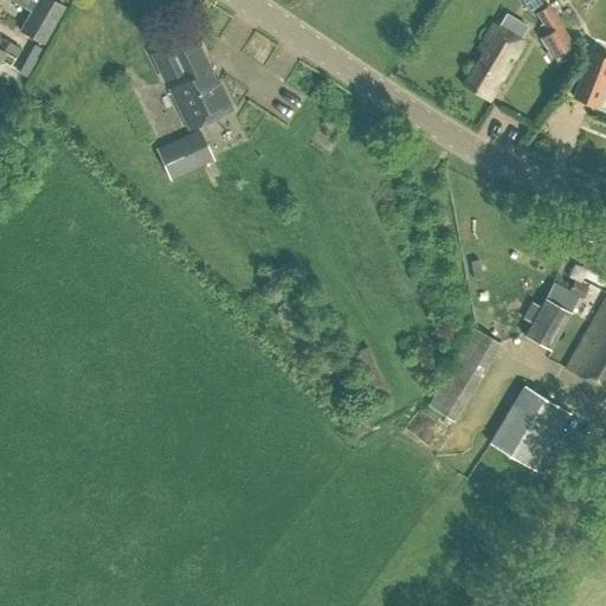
[(12,0),(31,10),(20,31),(44,44),(64,6),(52,0),(12,0)]
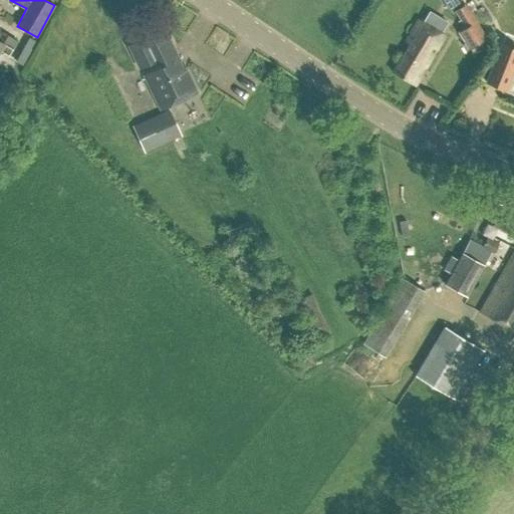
[(457,0),(442,0),(449,11),(460,4),(457,0)]
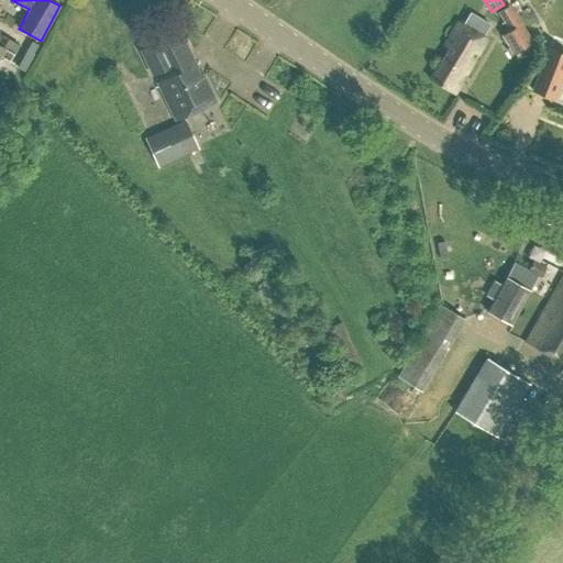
[(497,12),(509,30),(501,35),(515,54),(532,42),(508,4),(497,12)]
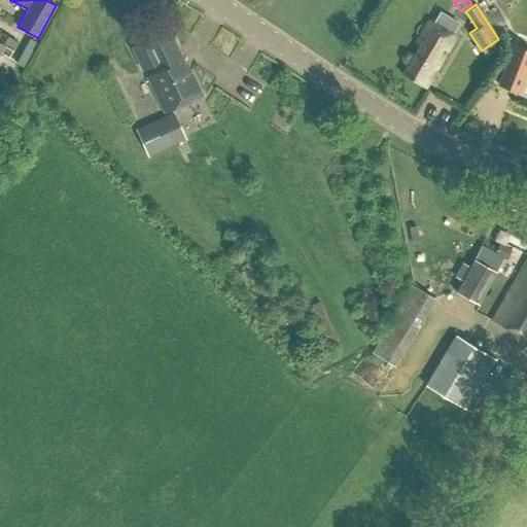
[(420,44),(402,74),(424,86),(445,54),(442,51),(444,48),(447,50),(456,35),(452,33),(458,23),(440,11),(433,22),(427,19),(414,41),(420,44)]
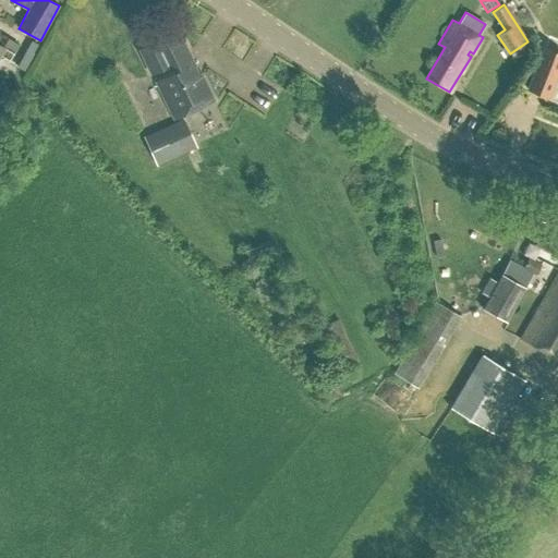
[(198,74),(179,34),(158,44),(156,41),(138,50),(150,74),(161,69),(165,76),(155,82),(173,119),(213,100),(199,73),(198,74)]
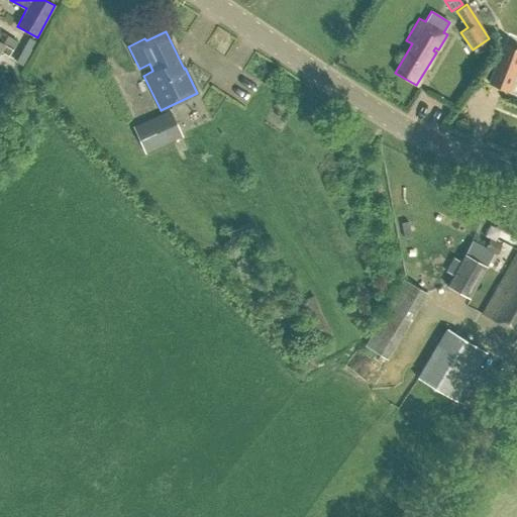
[(9,36),(4,44),(10,48),(15,39),(9,36)]
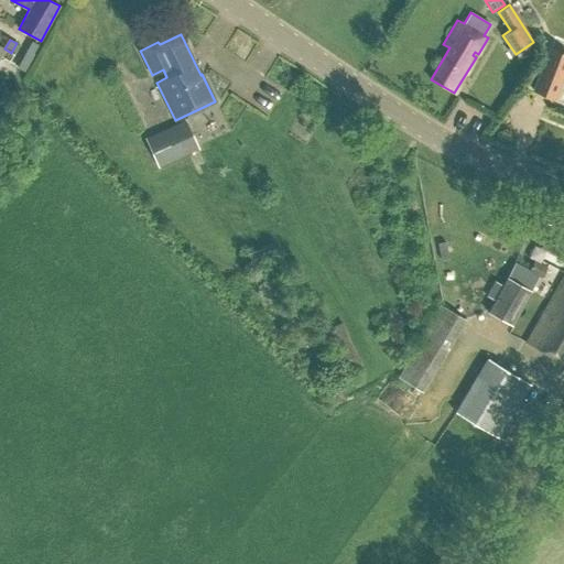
[(563,53),(549,47),(532,89),(553,98),(563,71),(563,53)]
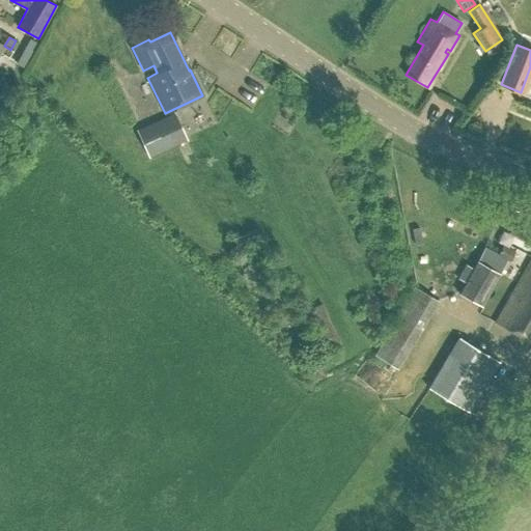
[(137,131),(148,157),(187,139),(175,114),(137,131)]
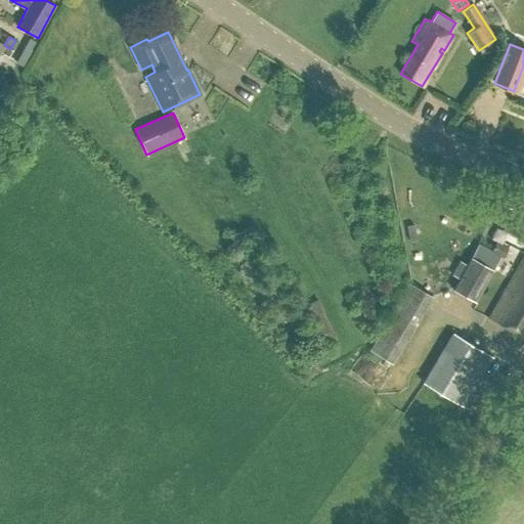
[(413,225),(405,226),(408,242),(417,241),(413,225)]
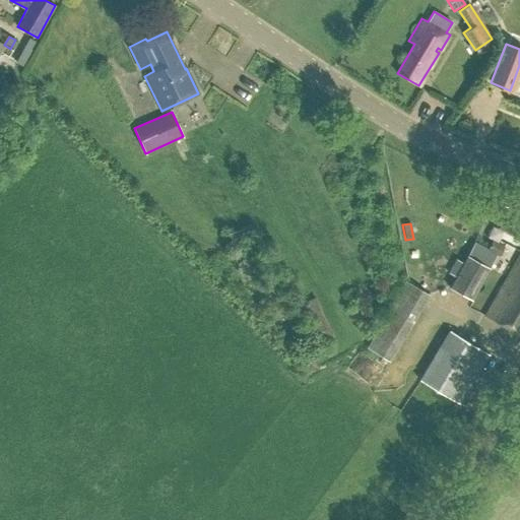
[(206,250),(221,242),(215,231),(200,239),(206,250)]
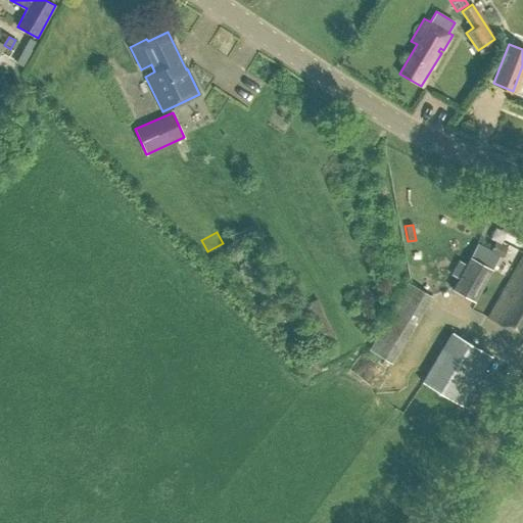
[(501,256),(507,247),(495,240),(489,249),(501,256)]
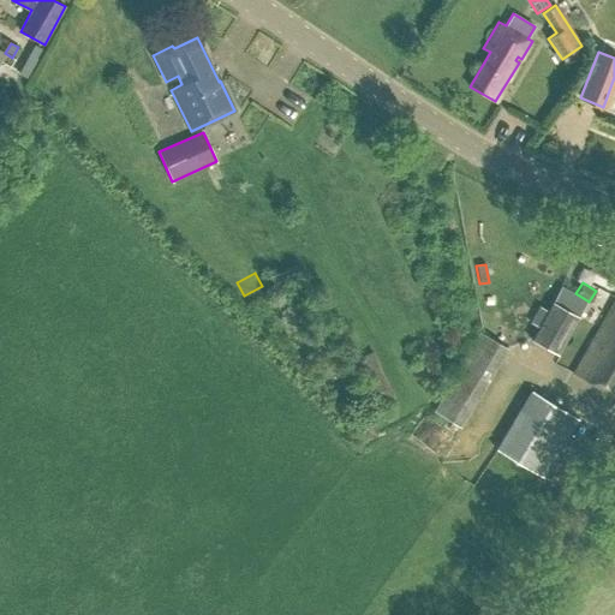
[(614,297),(573,372),(614,395),(614,297)]
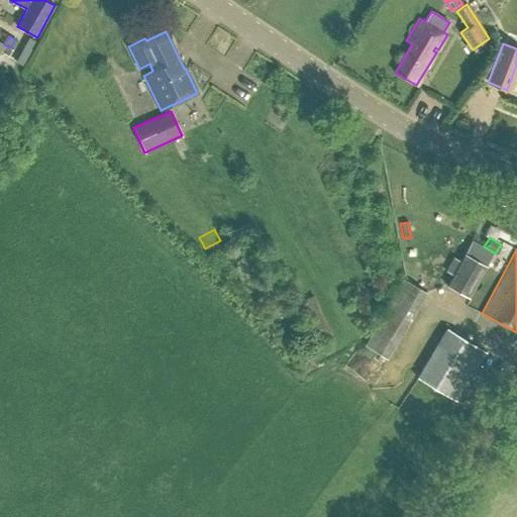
[(463,253),(445,286),(469,299),(487,267),(463,253)]
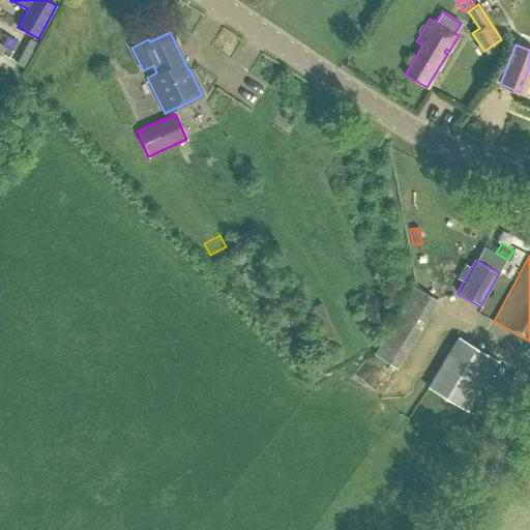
[(414,287),(405,302),(428,316),(437,300),(414,287)]
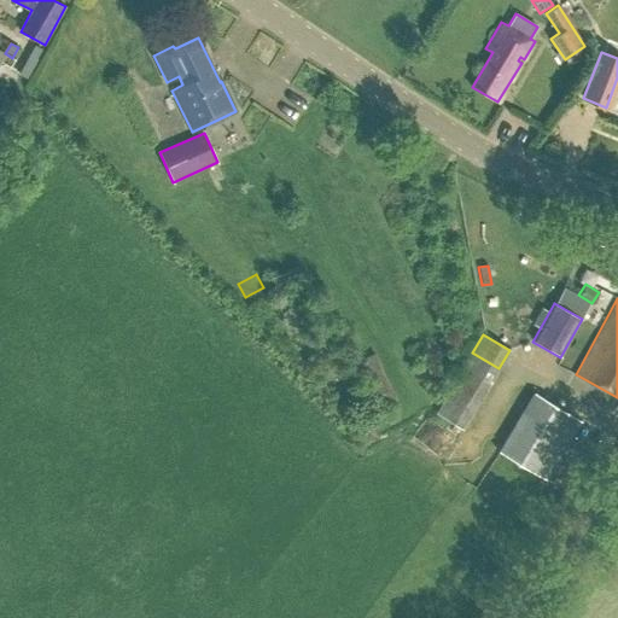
[(460,373),(485,389),(499,368),(472,353),(460,373)]
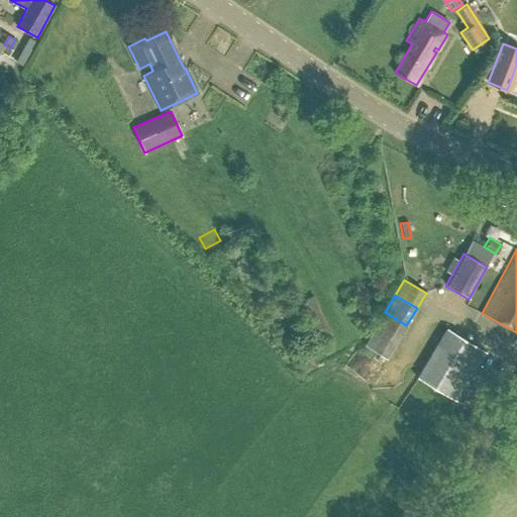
[(406,325),(385,312),(365,345),(386,358),(406,325)]
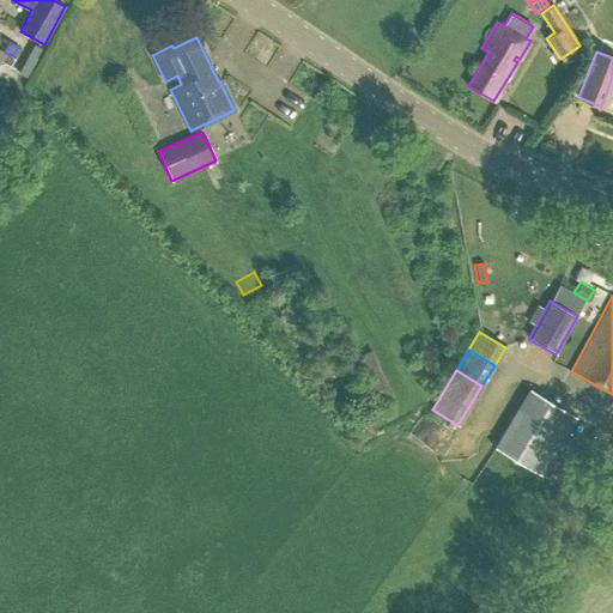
[(529,390),(495,448),(542,477),(577,418),(529,390)]
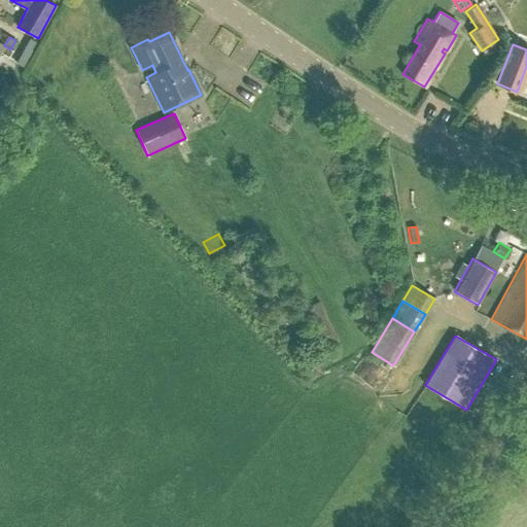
[(365,382),(355,398),(363,403),(374,387),(365,382)]
